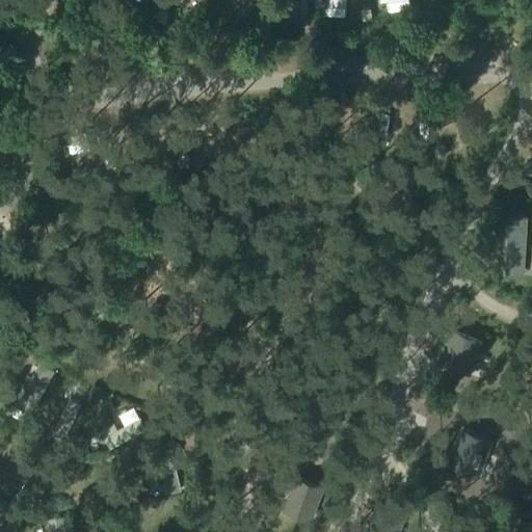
[(369,9),(361,10),(363,23),(372,22),(369,9)]
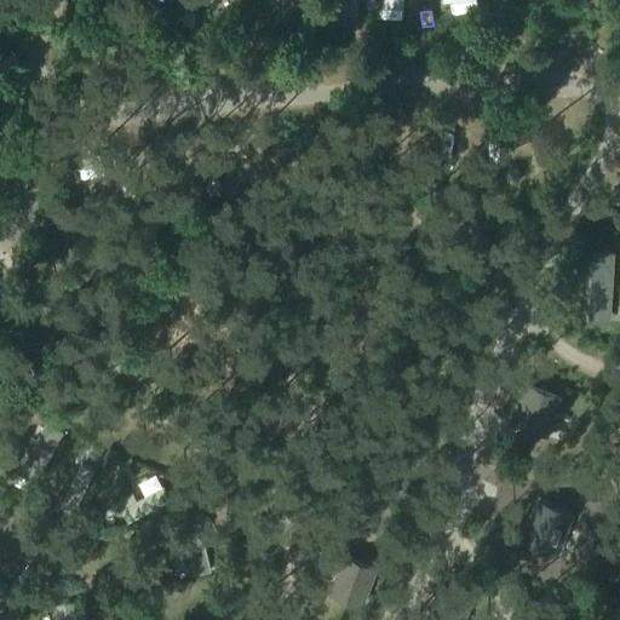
[(183,12),(181,27),(191,28),(194,13),(183,12)]
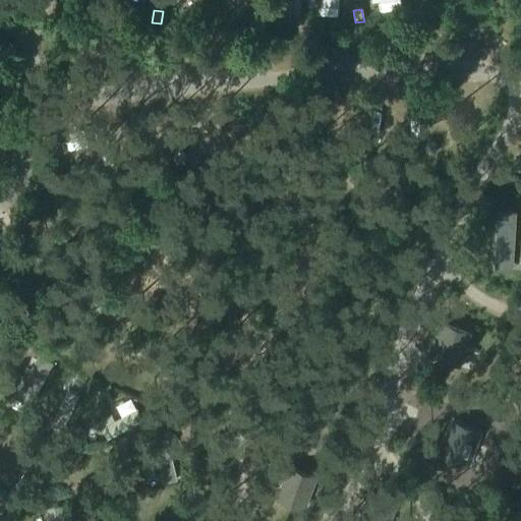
[(263,16),(253,17),(254,30),(264,29),(263,16)]
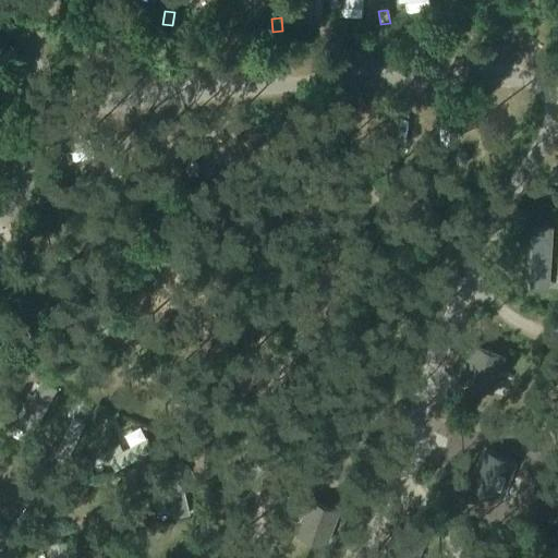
[(457,152),(456,165),(465,166),(466,153),(457,152)]
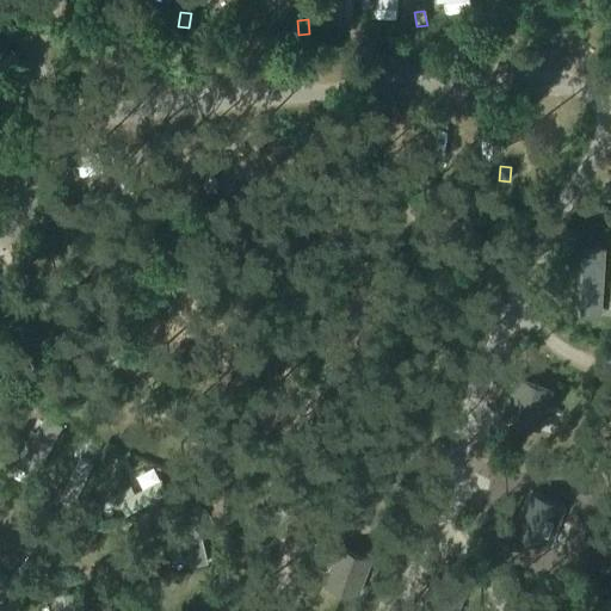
[(426,167),(415,168),(415,183),(426,183),(426,167)]
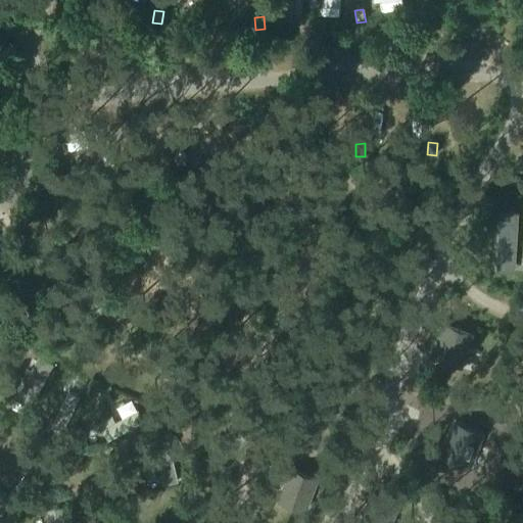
[(185,151),(176,152),(176,164),(186,163),(185,151)]
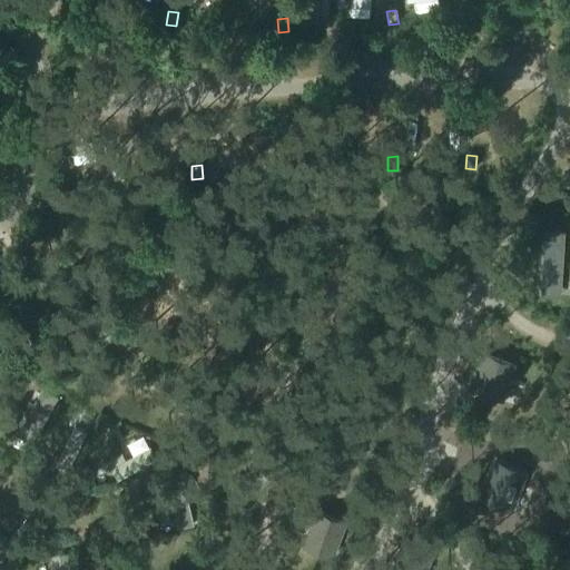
[(123,166),(110,166),(110,184),(124,183),(123,166)]
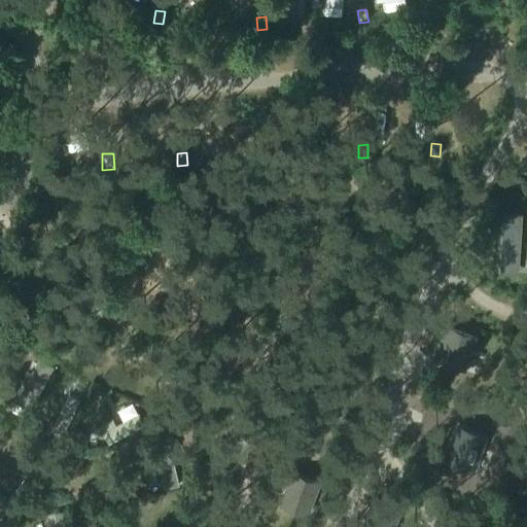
[(503,274),(518,275),(521,214),(506,213),(503,274)]
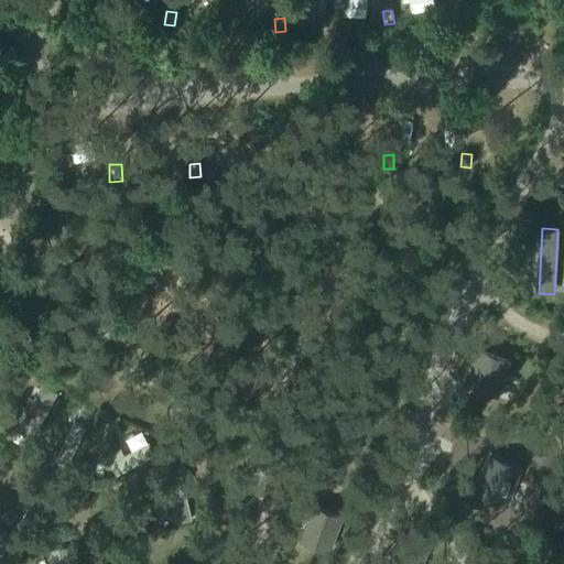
[(512,361),(477,348),(463,386),(498,399),(512,361)]
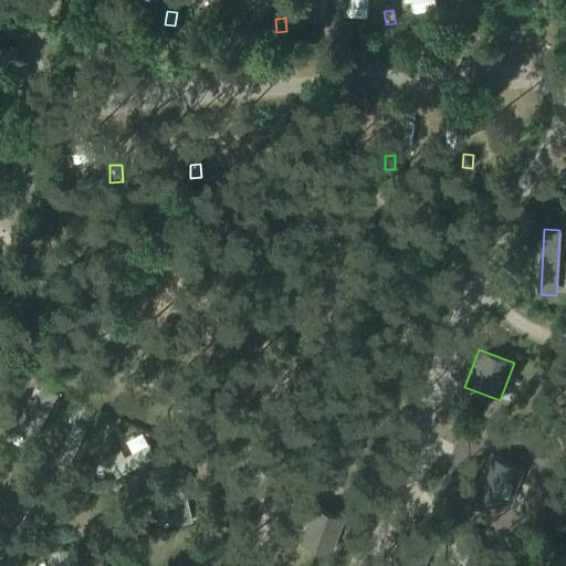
[(42,387),(19,430),(34,438),(58,395),(42,387)]
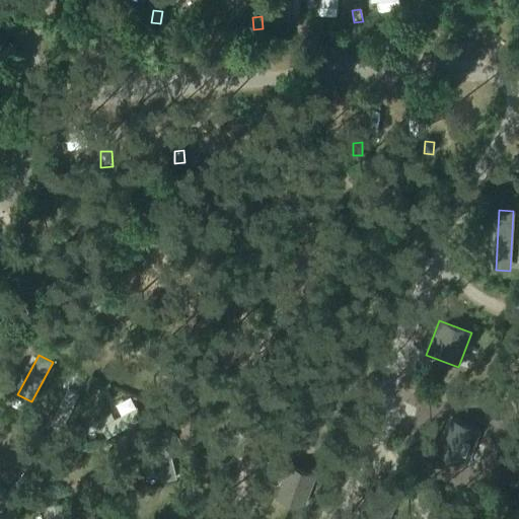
[(68,389),(51,425),(62,431),(66,422),(79,395),(68,389)]
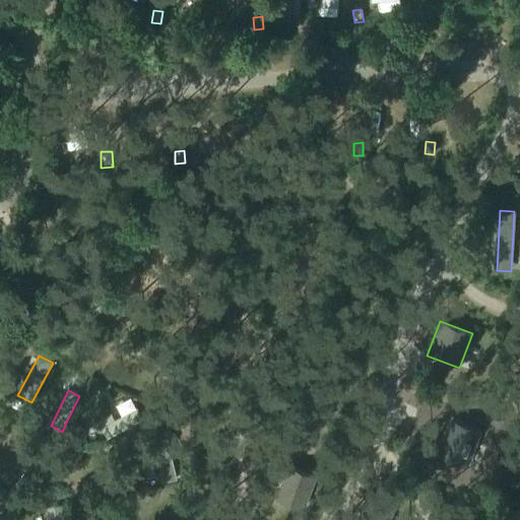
[(15,398),(12,405),(22,410),(25,403),(15,398)]
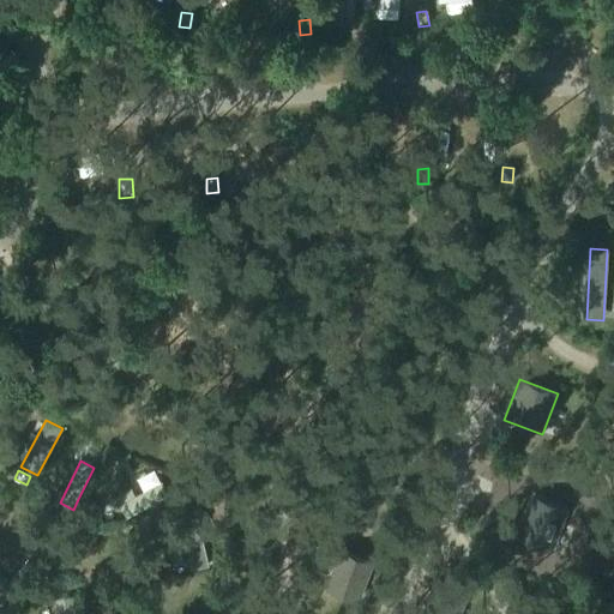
[(160,481),(116,505),(125,519),(168,497),(160,481)]
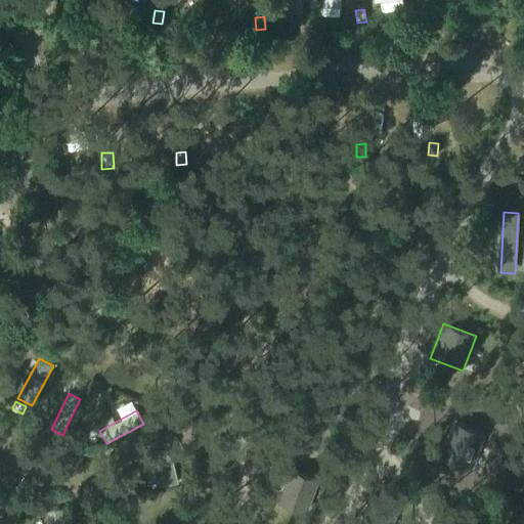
[(169,441),(154,444),(160,470),(162,479),(164,486),(178,483),(169,441)]
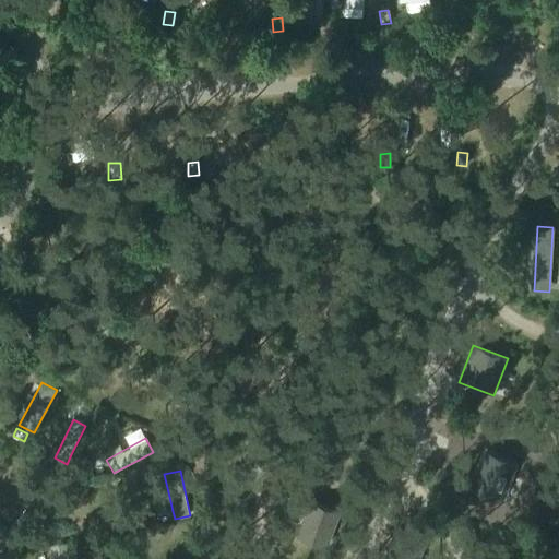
[(307,500),(295,535),(323,546),(336,511),(307,500)]
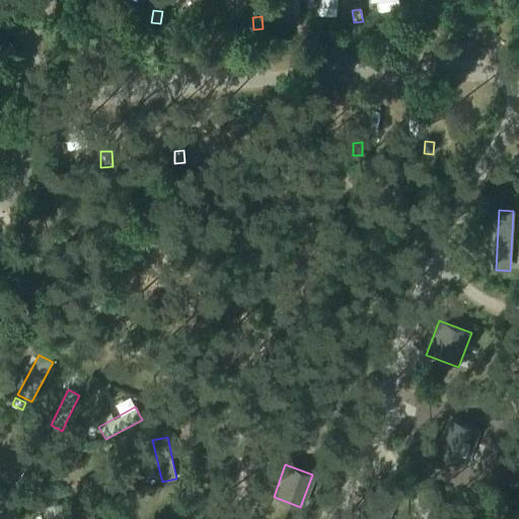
[(62,518),(62,504),(46,505),(46,518),(62,518)]
